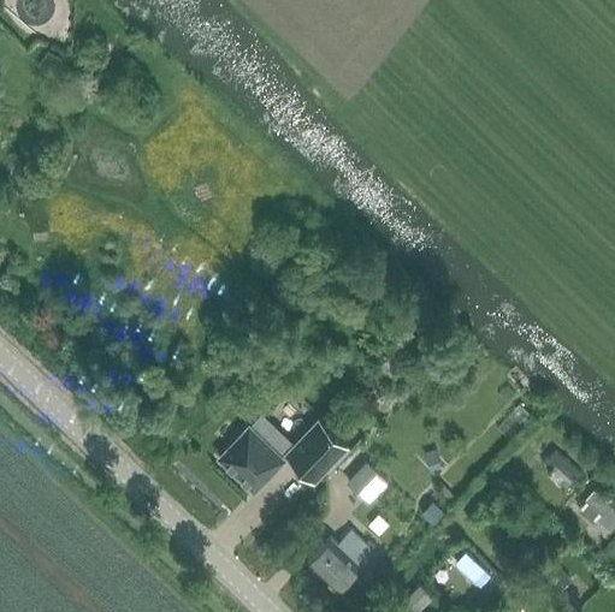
[(275,452),(250,429),(220,461),(255,493),(285,462),(289,458),(315,483),(349,449),(321,422),(296,449),(287,440),(275,452)]
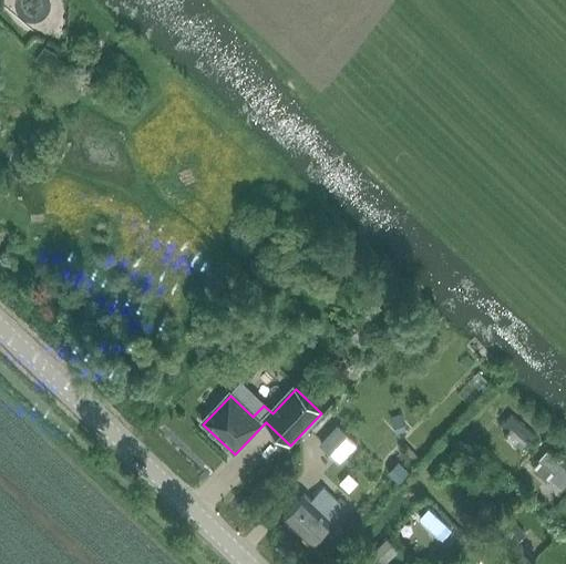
[(483,421),(522,457),(537,440),(498,404),(483,421)]
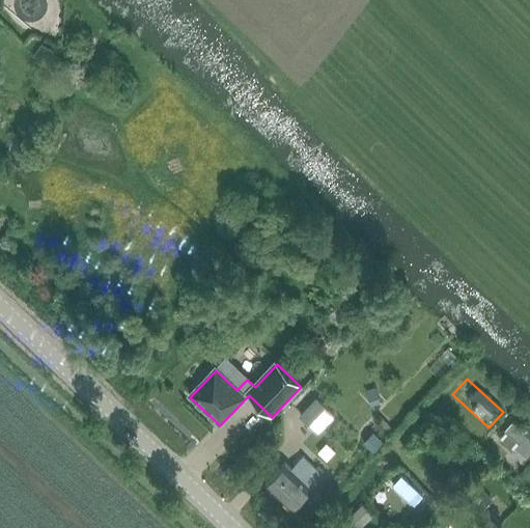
[(382,406),(379,395),(369,398),(373,409),(382,406)]
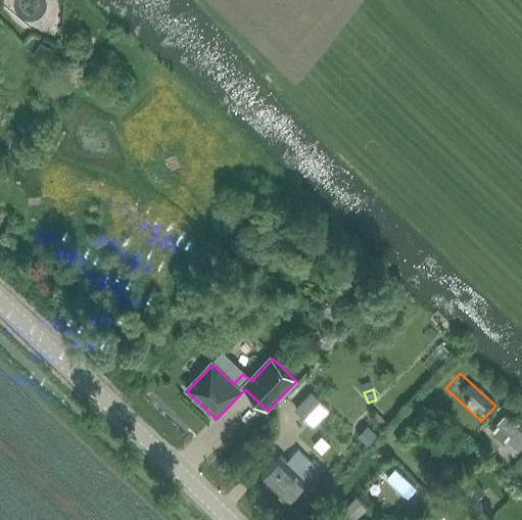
[(311,395),(293,414),(312,431),(329,414),(311,395)]
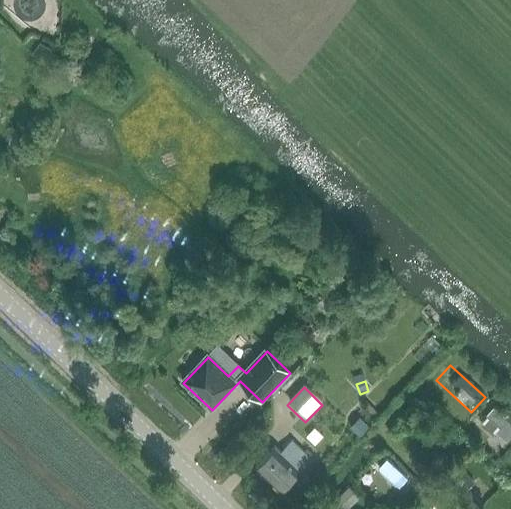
[(510,423),(495,406),(478,422),(501,447),(510,438),(510,423)]
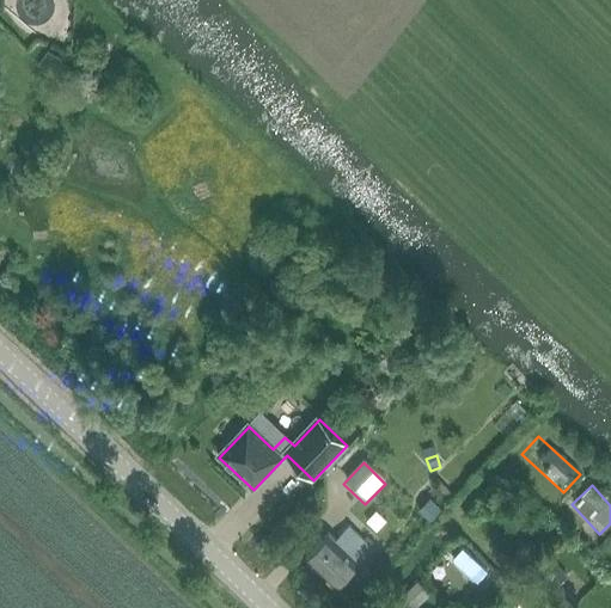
[(337,590),(374,552),(356,536),(355,538),(348,530),(336,544),(329,536),(306,560),(337,590)]
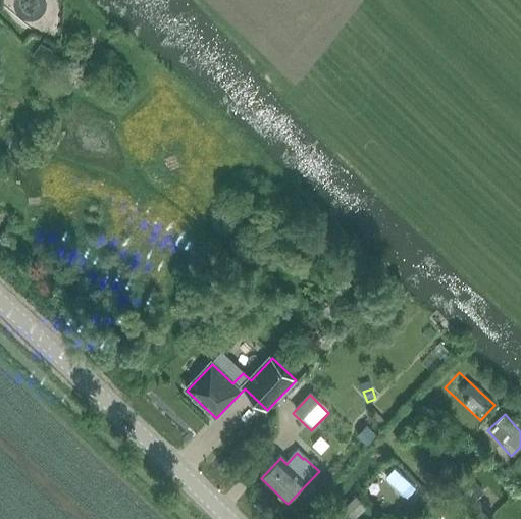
[(380,479),(403,501),(414,487),(393,467),(380,479)]
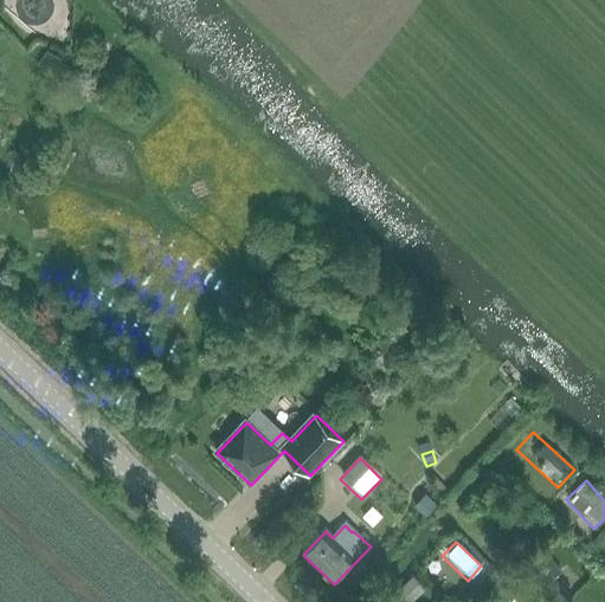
[(531,567),(549,601),(562,601),(571,597),(548,557),(531,567)]
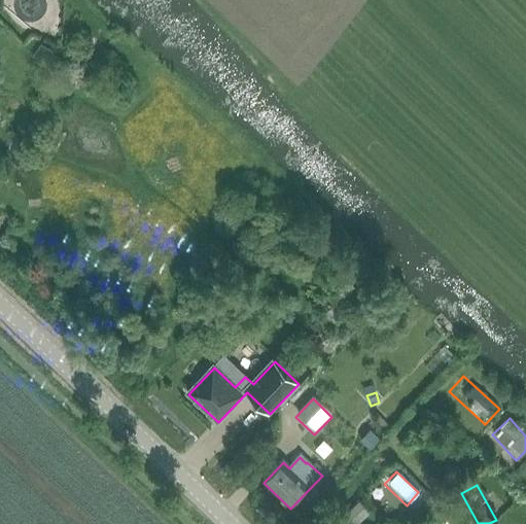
[(452,523),(442,512),(429,523),(452,523)]
